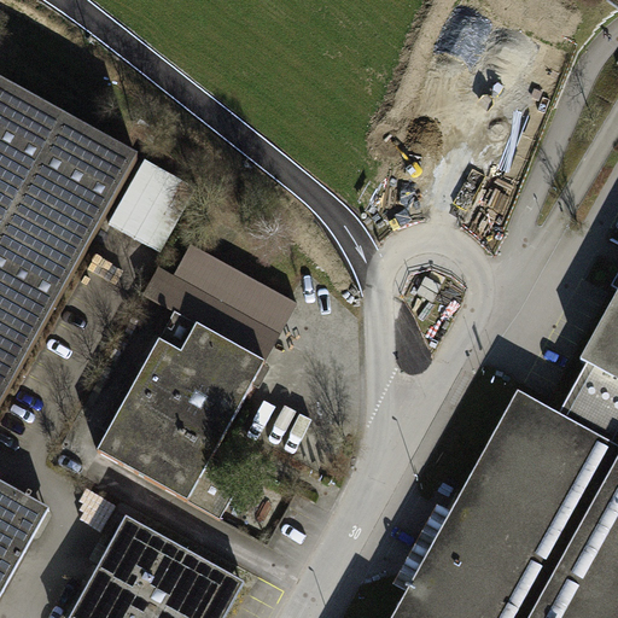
[(0,596),(48,509),(0,482),(0,394),(135,151),(0,75),(0,596)]
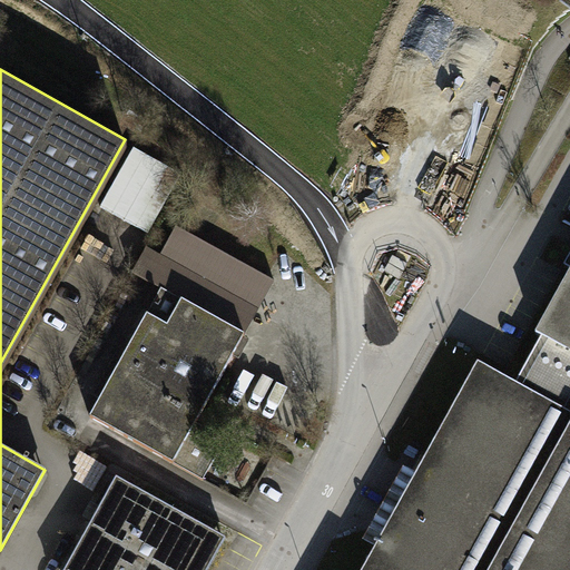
[(87,415),(203,479),(222,444),(192,428),(274,277),(173,222),(141,278),(158,287),(87,415)]
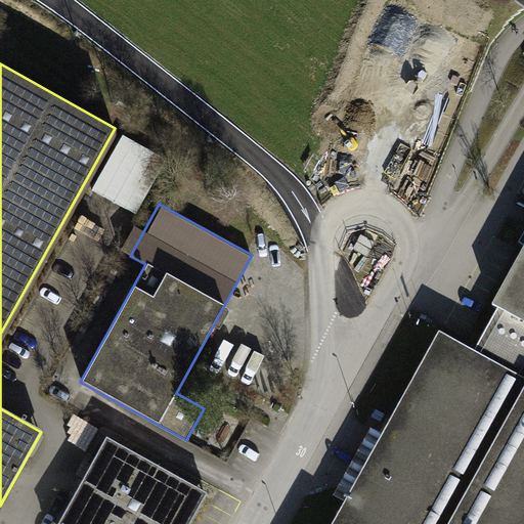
[(523,252),(491,312),(497,315),(473,359),(523,388),(523,385),(523,252)]
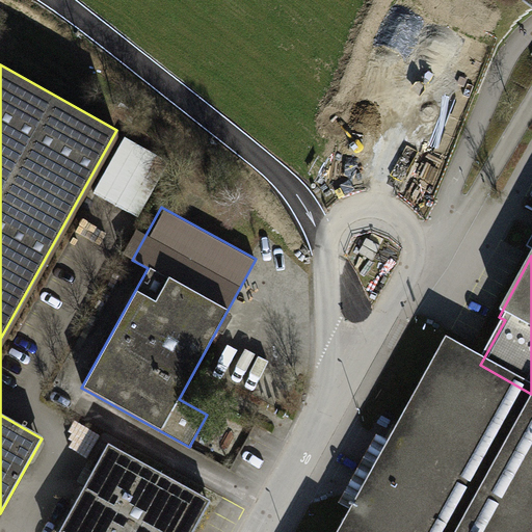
[(480,365),(444,345),(339,531),(531,531),(531,394),(480,365)]
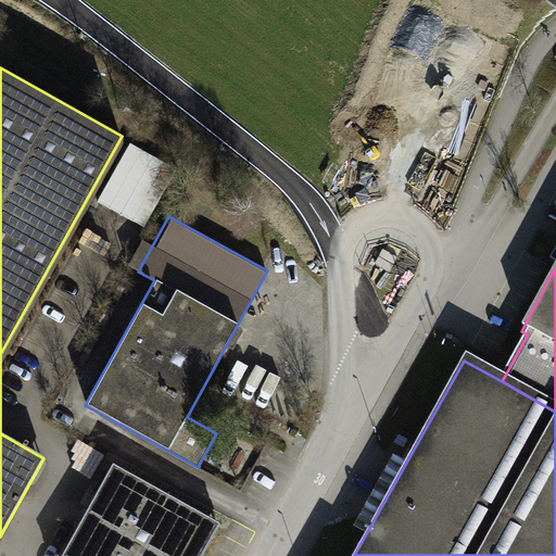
[(115,463),(61,555),(202,555),(222,522),(115,463)]
